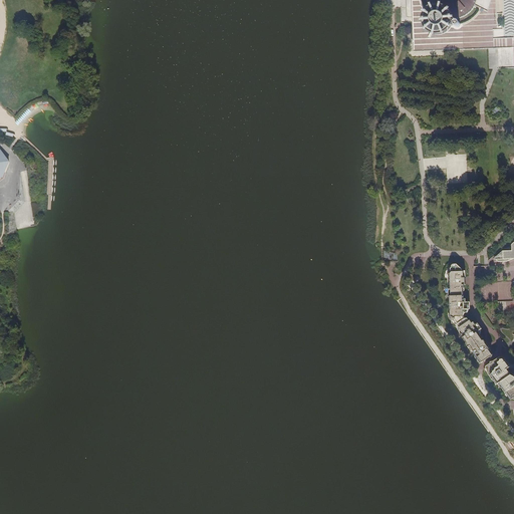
[(458,21),(458,20),(459,20),(464,18),(469,15),(474,10),(477,4),(478,0),(428,0),(429,3),(430,6),(424,16),(422,20),(422,25),(422,30),(424,35),(430,38),(434,40),(440,40),(445,38),(448,36),(450,32),(453,36),(457,36),(457,32),(454,31),(458,21)]
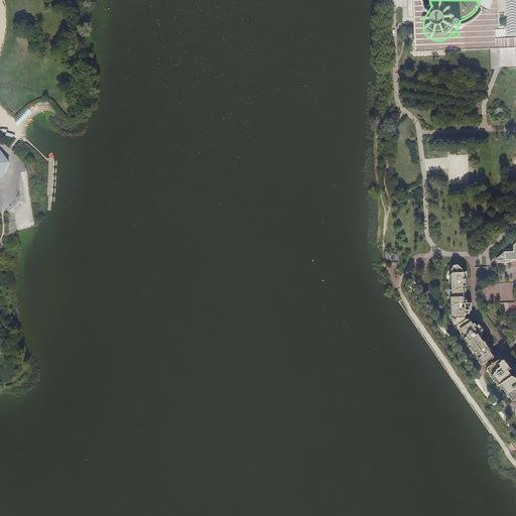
[(0,179),(3,180),(10,164),(1,149),(0,149),(0,179)]
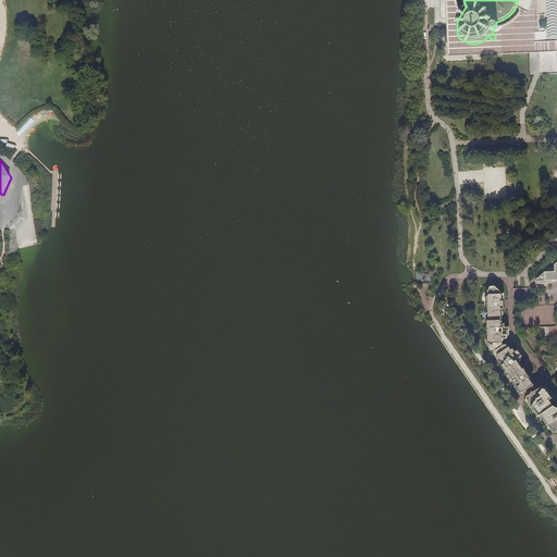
[(556,262),(554,265),(554,269),(549,269),(545,269),(545,272),(544,272),(537,277),(537,283),(540,284),(548,284),(556,281),(556,280),(556,262)]
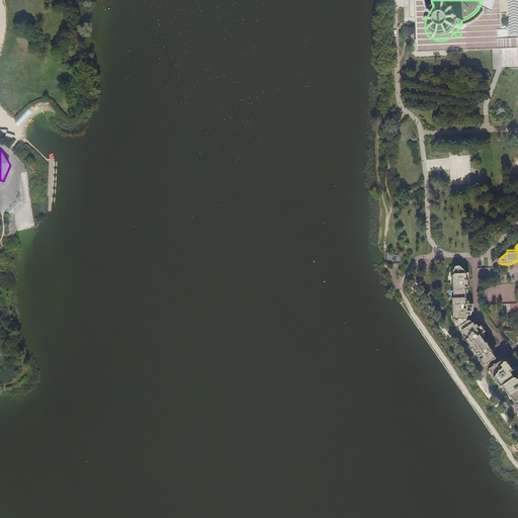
[(481,363),(485,366),(496,358),(492,352),(494,351),(487,343),(483,340),(483,338),(481,335),(478,337),(476,333),(482,331),(480,326),(479,328),(477,325),(475,326),(472,323),(471,324),(470,321),(468,321),(467,319),(468,315),(470,315),(470,312),(473,312),(473,311),(471,311),(469,308),(465,309),(465,307),(464,305),(469,305),(468,301),(467,300),(466,290),(468,290),(467,287),(468,287),(468,283),(466,283),(464,282),(464,280),(469,280),(468,273),(465,273),(465,271),(459,266),(456,266),(455,267),(454,270),(454,273),(450,277),(451,286),(452,287),(452,291),(452,298),(453,298),(454,301),(452,301),(453,306),(452,306),(452,313),(453,313),(453,316),(451,316),(452,320),(454,323),(454,326),(458,326),(463,333),(462,334),(468,343),(469,348),(472,353),(477,355),(479,357),(478,360),(481,363)]
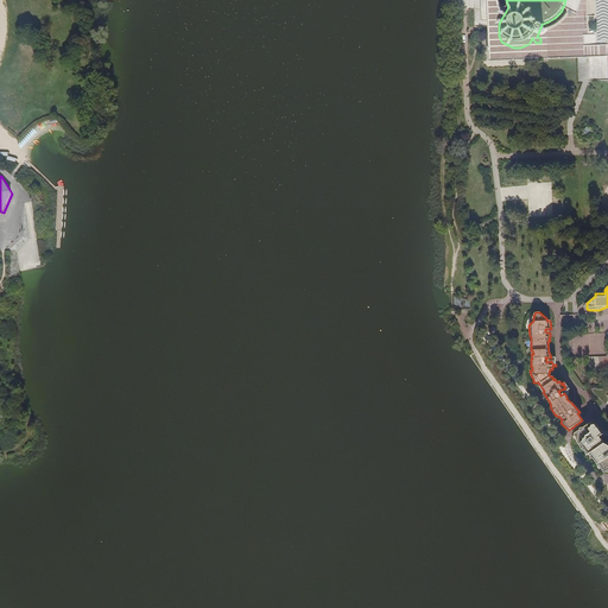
[(561,396),(564,393),(569,390),(564,382),(563,382),(565,388),(558,391),(561,396)]
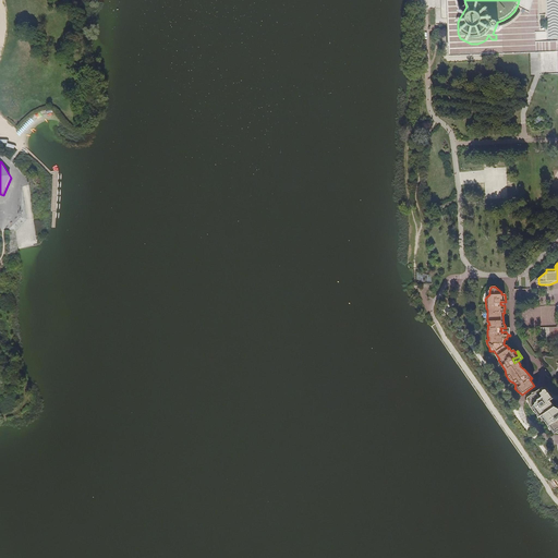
[(543,391),(541,388),(538,390),(531,396),(529,398),(530,400),(529,402),(530,407),(534,412),(541,416),(543,415),(545,419),(544,419),(546,422),(545,422),(549,428),(552,427),(554,429),(553,432),(555,434),(557,433),(557,408),(555,407),(553,408),(550,404),(549,401),(548,399),(544,402),(543,401),(545,398),(545,395),(547,392),(545,390),(543,391)]
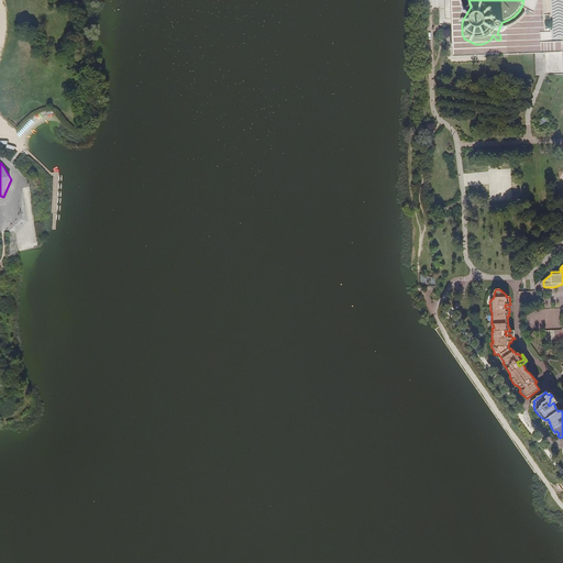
[(554,395),(552,396),(550,398),(550,401),(548,405),(549,406),(553,403),(554,405),(559,401),(554,395)]
